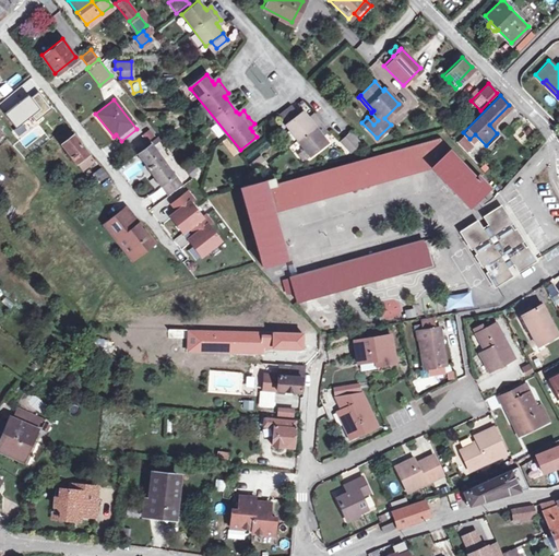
[(280,109),(286,118),(294,113),(287,104),(280,109)]
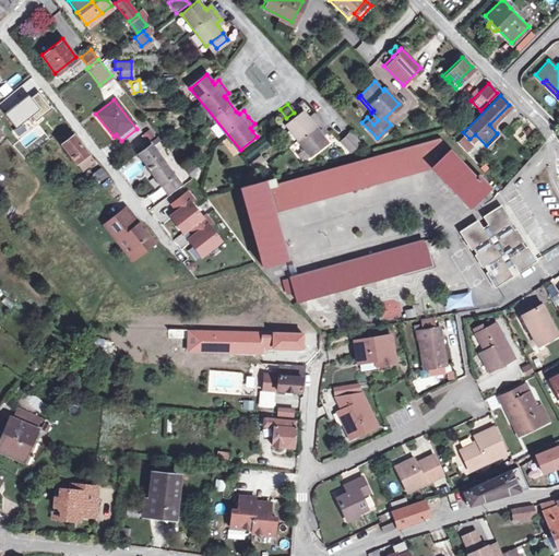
[(325,139),(320,132),(318,130),(323,126),(318,119),(312,113),(308,116),(306,113),(300,107),(294,113),(286,118),(284,120),(302,145),(307,151),(308,152),(325,139)]
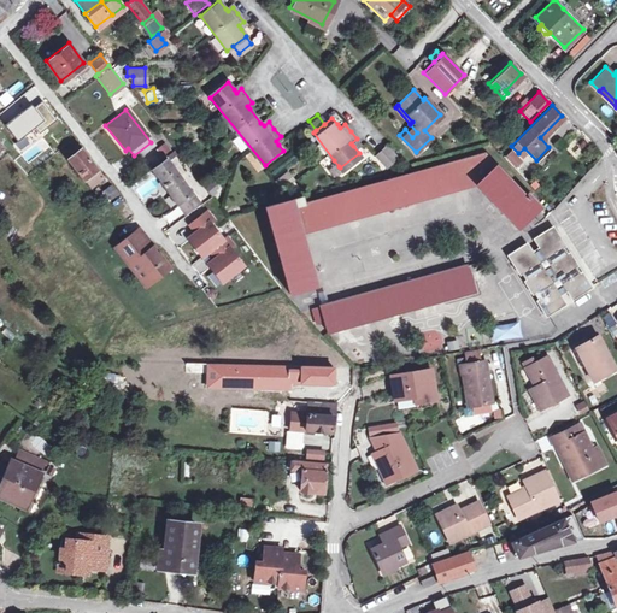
[(410,124),(405,129),(412,137),(417,133),(410,124)]
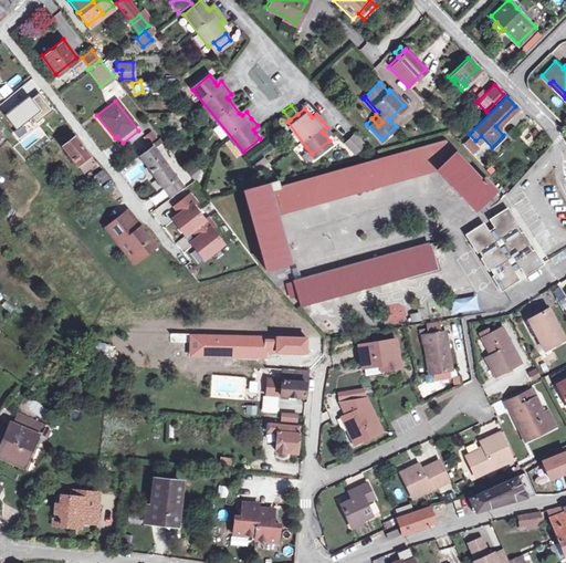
[(352,133),(343,141),(353,150),(362,143),(352,133)]
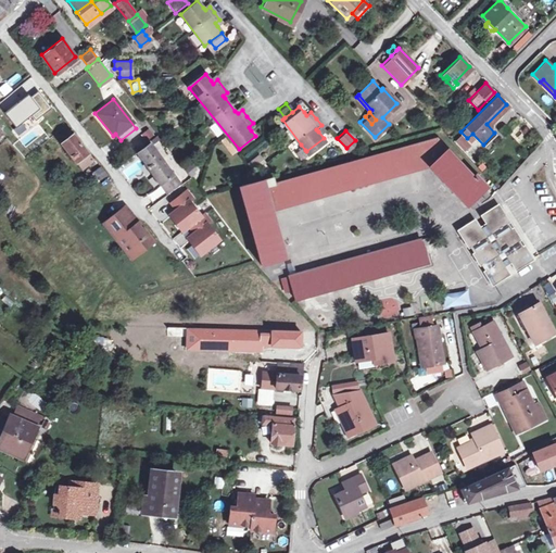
[(80,165),(89,158),(71,133),(61,140),(80,165)]
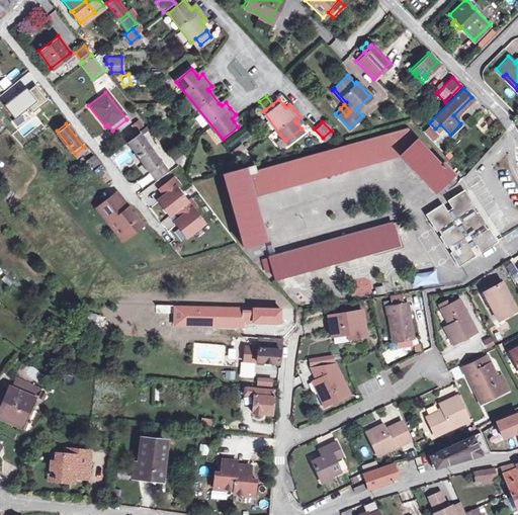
[(428,125),(424,130),(432,138),(436,134),(428,125)]
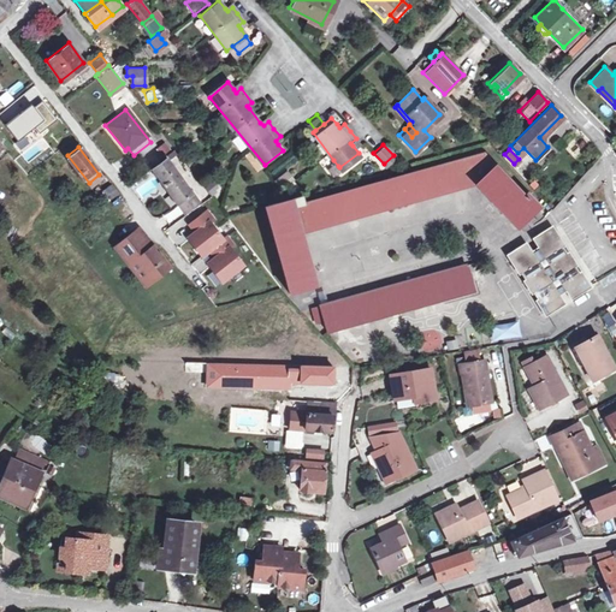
[(528,196),(526,197),(522,192),(521,194),(481,152),(302,203),(298,194),(262,203),(288,292),(313,285),(300,236),(298,232),(474,183),(516,226),(537,207),(528,196)]
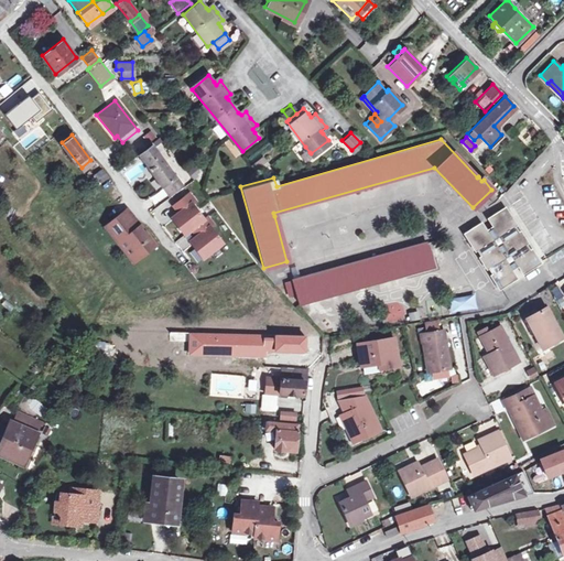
[(180,184),(151,144),(139,153),(169,193),(180,184)]
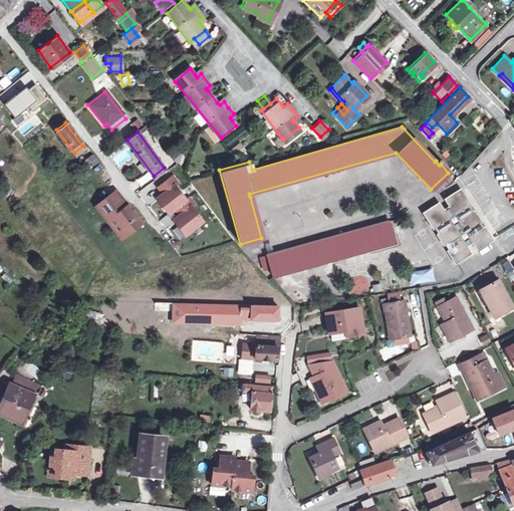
[(277,143),(282,139),(278,134),(273,138),(277,143)]
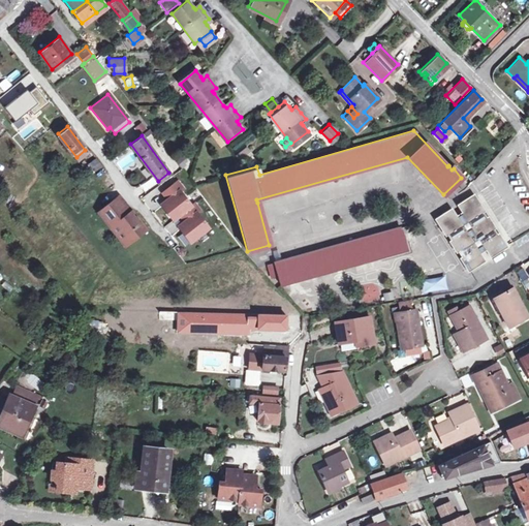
[(247,147),(238,155),(243,161),(252,153),(247,147)]
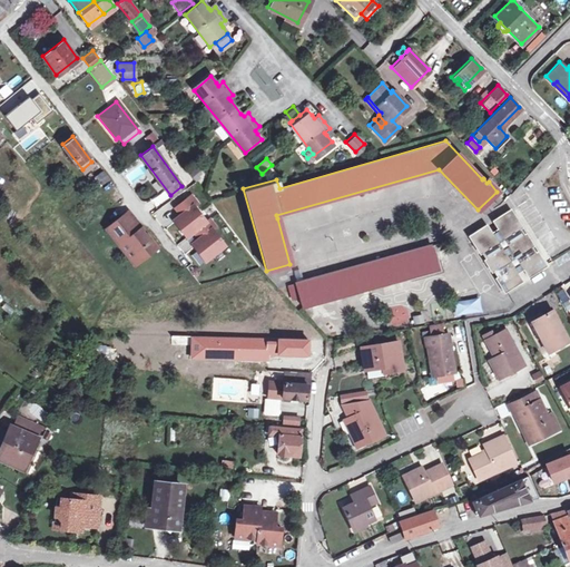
[(127,179),(143,179),(141,165),(127,166),(127,179)]
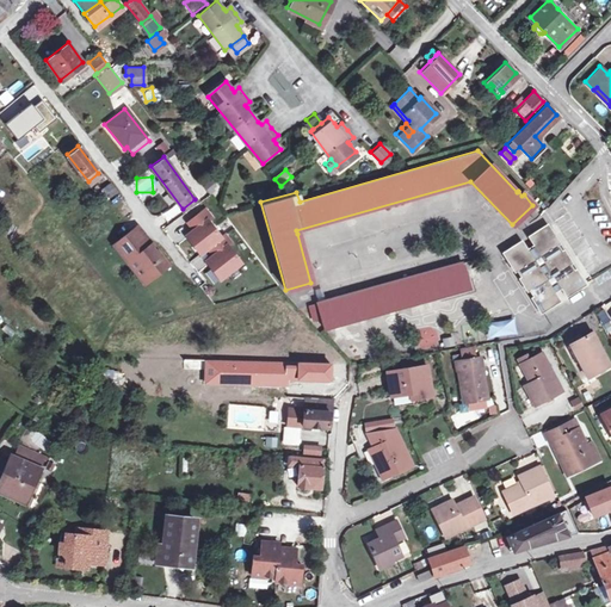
[(204,209),(189,221),(195,228),(186,235),(192,243),(196,241),(203,251),(209,246),(220,236),(207,220),(210,216),(204,209)]
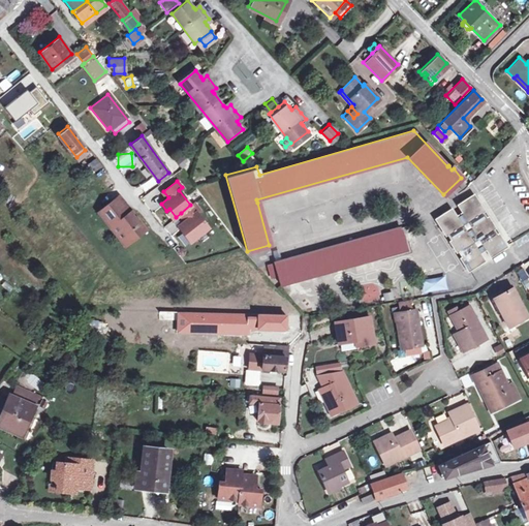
[(436,217),(445,234),(448,231),(452,237),(448,239),(456,249),(459,248),(462,253),(459,255),(466,267),(481,257),(477,251),(484,248),(488,254),(502,245),(496,233),(492,235),(489,229),(492,227),(485,216),(483,218),(478,213),(481,211),(472,195),(457,206),(461,212),(455,215),(450,209),(436,217)]
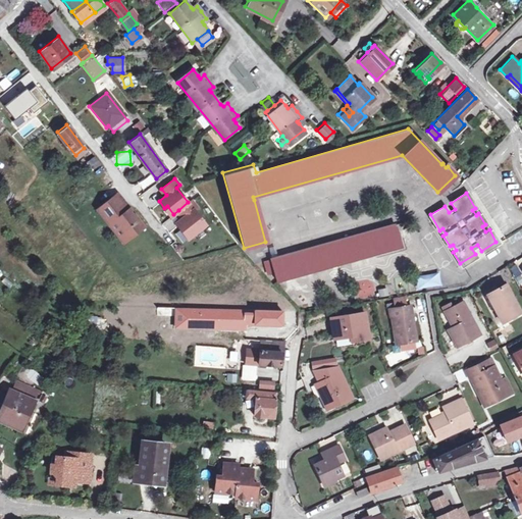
[(113,196),(97,208),(114,230),(118,227),(125,237),(126,239),(143,225),(128,208),(124,211),(113,196)]
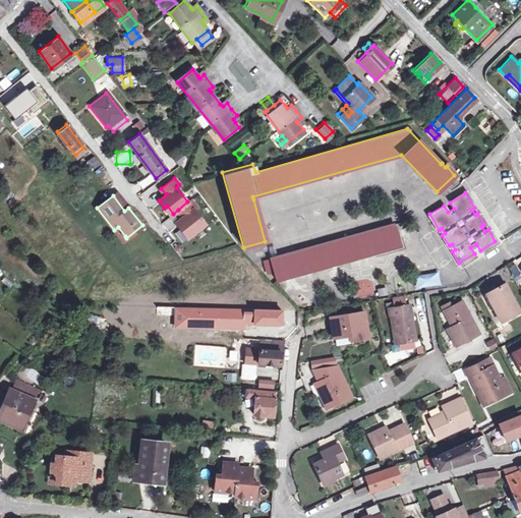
[(187,202),(178,210),(183,216),(175,222),(181,230),(184,228),(189,235),(205,223),(193,209),(196,207),(190,199),(187,202)]
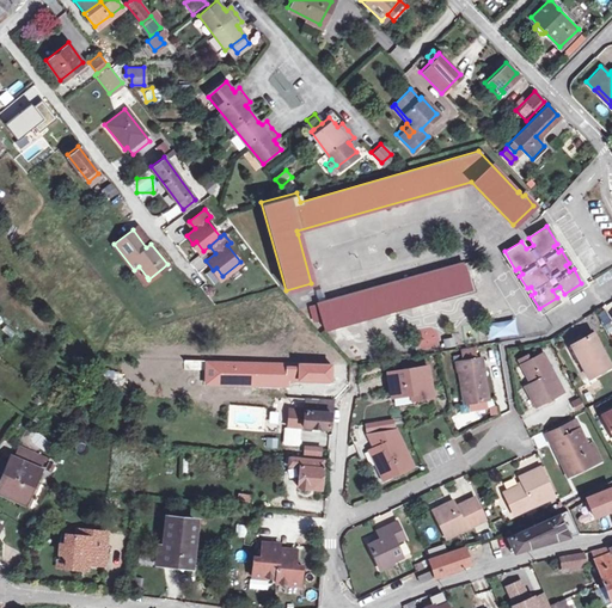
[(196,241),(193,244),(200,253),(203,251),(196,241)]
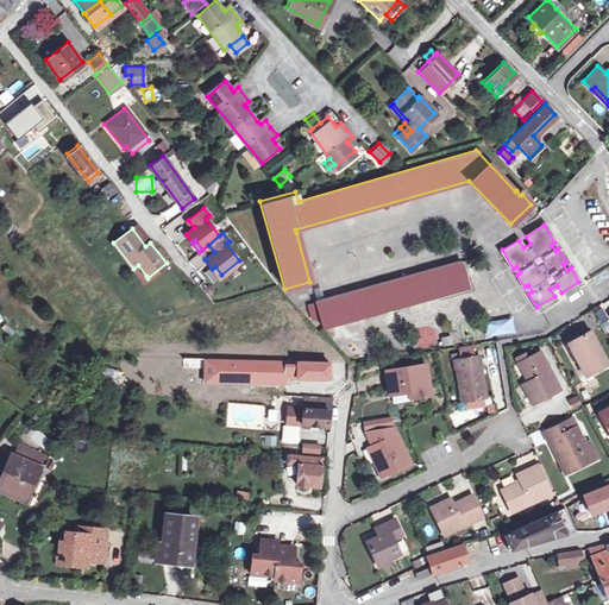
[(585,273),(597,265),(591,257),(579,265),(585,273)]
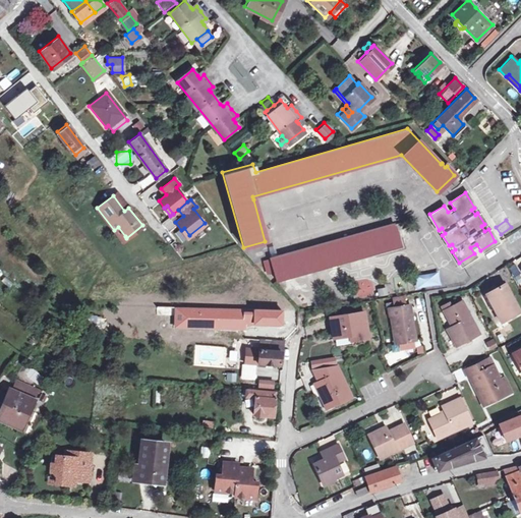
[(268,272),(275,271),(277,281),(401,244),(394,223),(265,260),(268,272)]
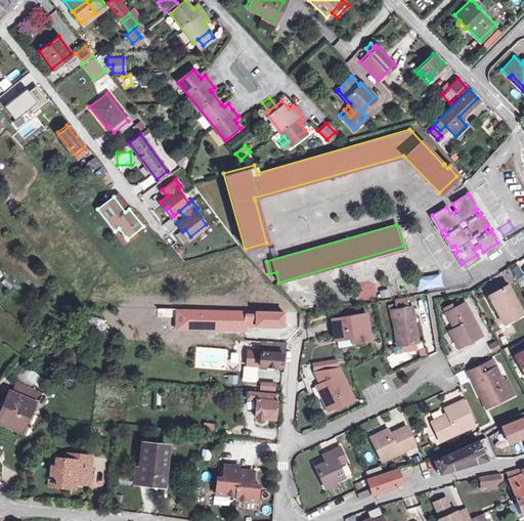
[(119,228),(115,231),(122,241),(126,237),(119,228)]
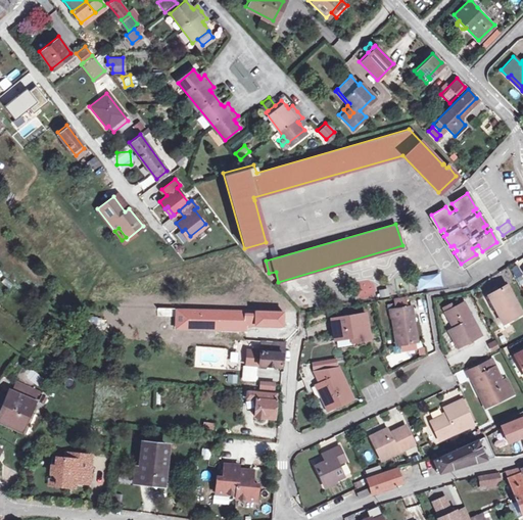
[(185,229),(182,231),(188,238),(190,236),(185,229)]
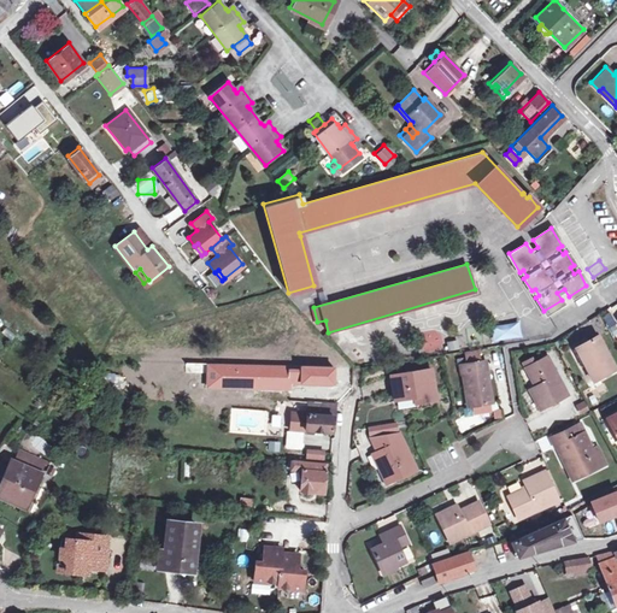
[(518,318),(489,323),(493,340),(522,334),(518,318)]
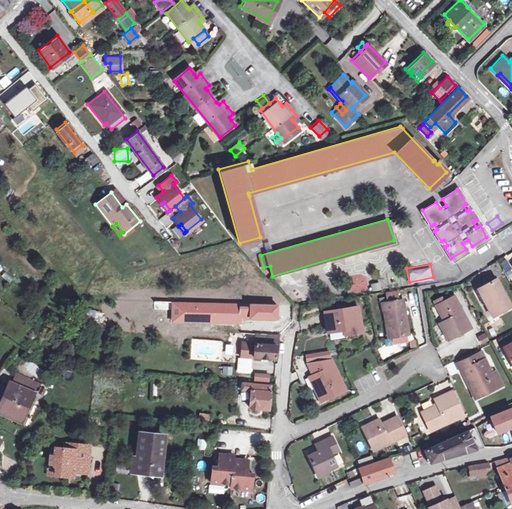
[(477,287),(491,314),(511,303),(496,276),(477,287)]
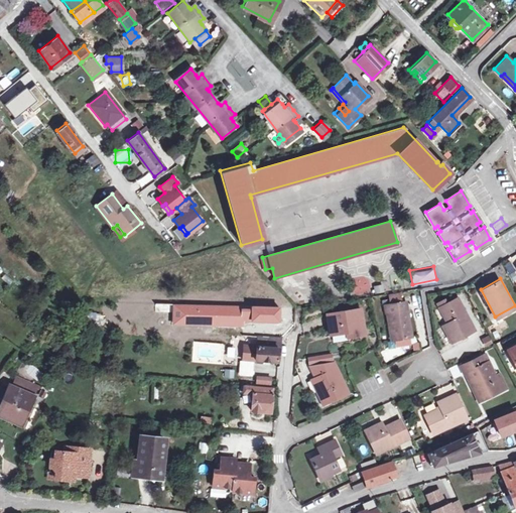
[(388,293),(390,302),(400,300),(399,292),(388,293)]
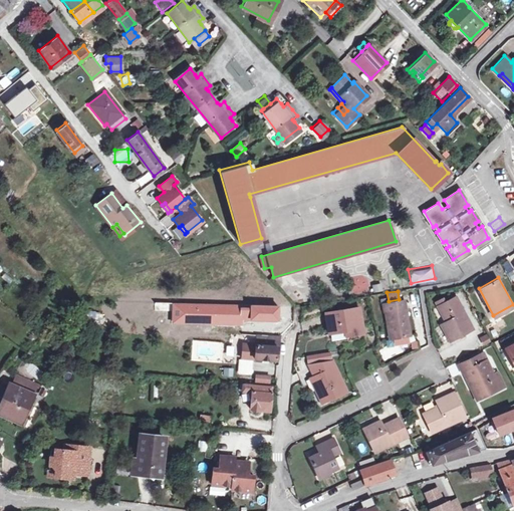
[(445,329),(453,345),(477,332),(457,294),(438,304),(449,327),(445,329)]
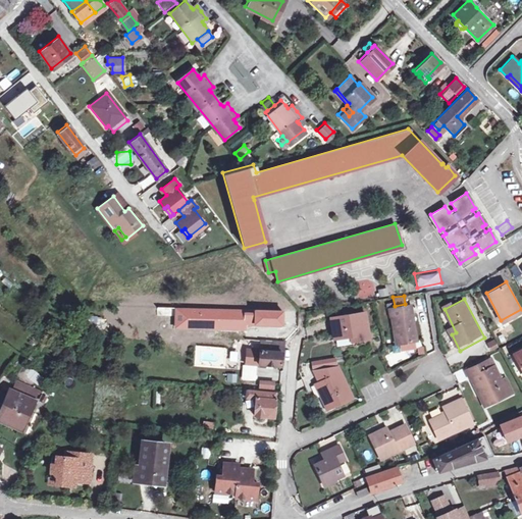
[(395,326),(398,343),(416,340),(410,303),(405,304),(395,306),(389,307),(393,326),(395,326)]
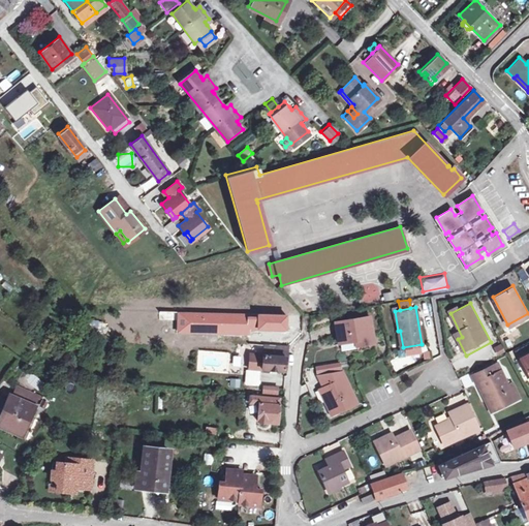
[(287,318),(265,317),(265,315),(255,314),(254,329),(286,331),(286,329),(292,329),(294,316),(287,316),(287,318)]
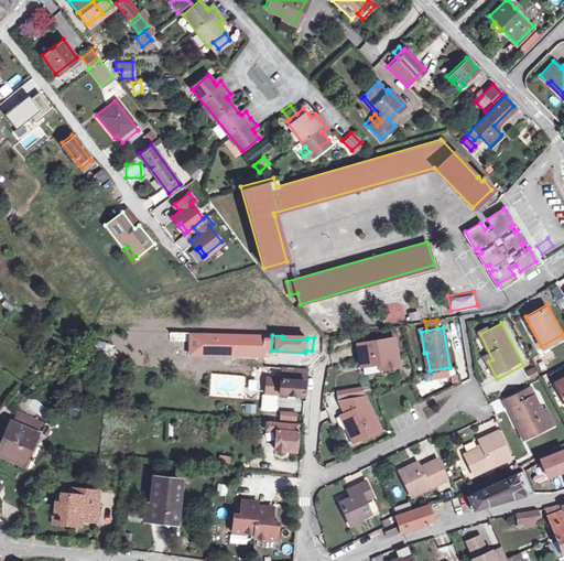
[(359,367),(378,364),(384,363),(384,367),(399,365),(393,337),(356,344),(359,367)]
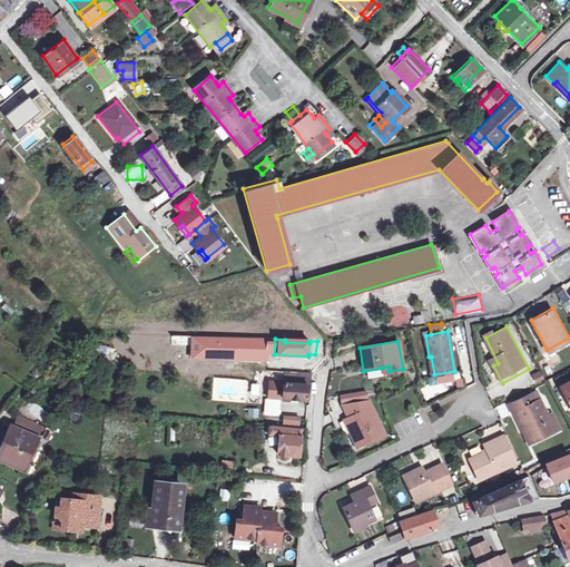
[(224,350),(223,360),(239,361),(239,350),(224,350)]
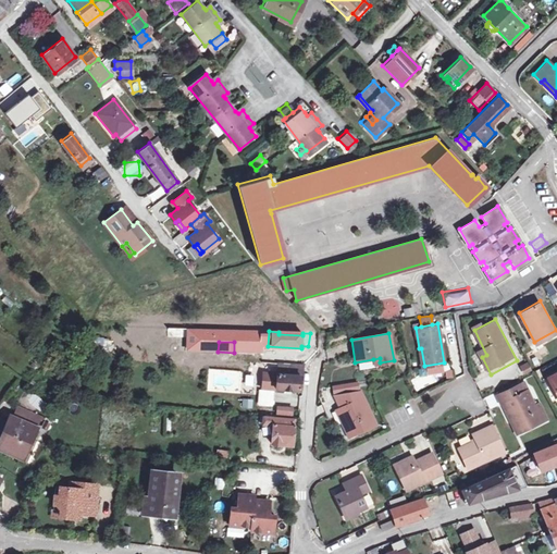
[(299,390),(300,374),(299,374),(300,364),(293,362),(279,361),(276,389),(299,390)]
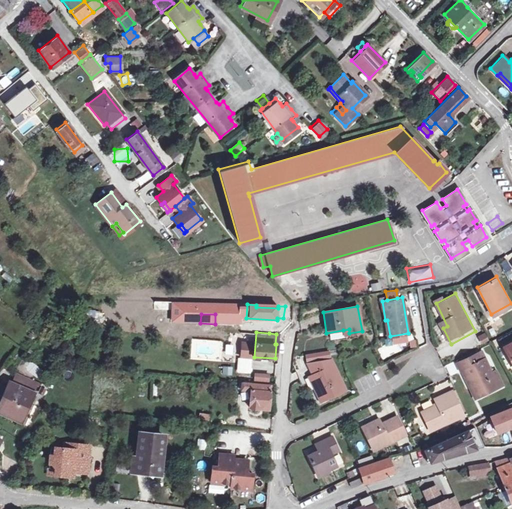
[(238,356),(238,338),(192,337),(191,356),(238,356)]
